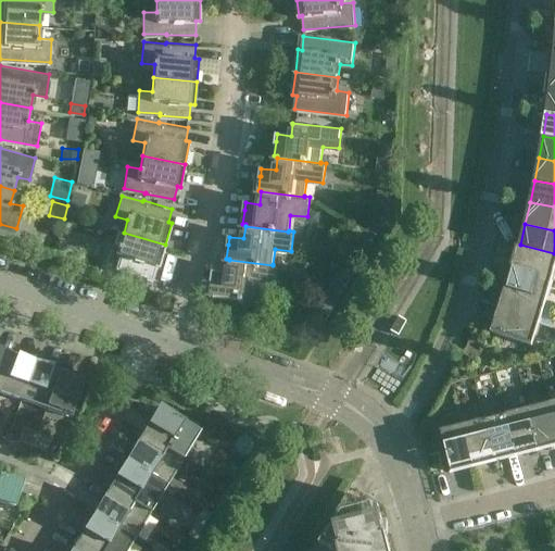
[(165,245),(124,233),(120,246),(108,241),(101,262),(123,268),(123,271),(151,278),(155,266),(159,267),(165,245)]
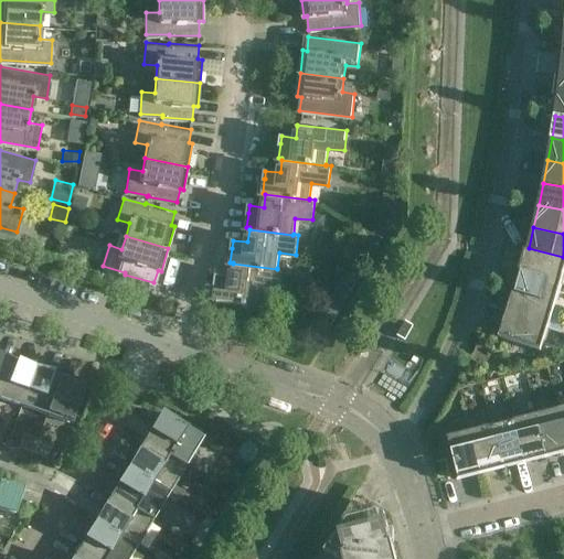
[(562,281),(563,276),(563,257),(529,248),(522,270),(562,281)]
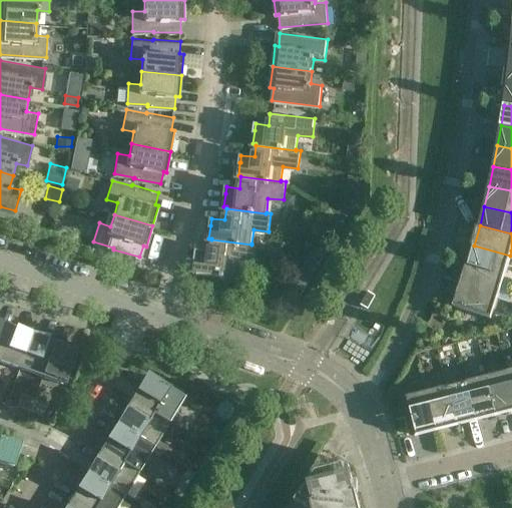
[(251,243),(251,244),(211,239),(210,251),(197,249),(196,257),(195,257),(194,270),(197,270),(196,274),(198,274),(198,273),(213,274),(213,277),(219,277),(219,275),(221,275),(221,277),(224,277),(225,276),(236,277),(238,262),(254,263),(257,244),(251,243)]
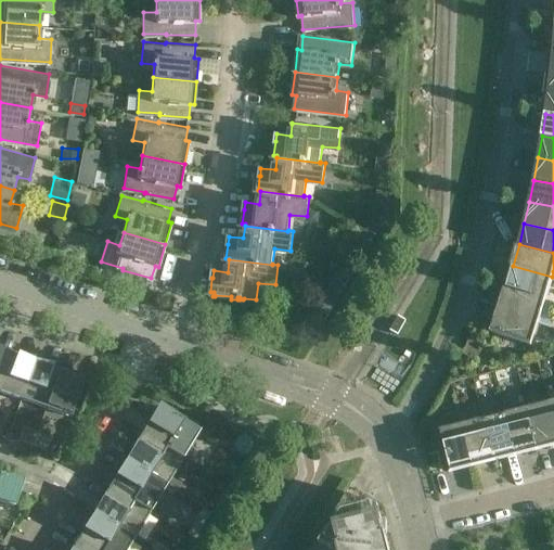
[(546,298),(552,277),(513,266),(507,288),(546,298)]
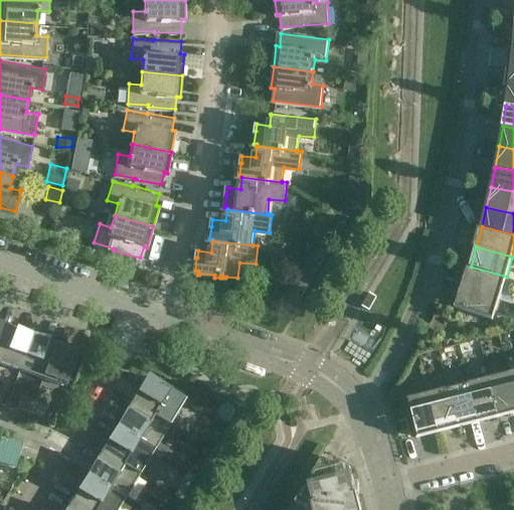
[(471,267),(465,286),(501,297),(513,301),(513,279),(507,277),(471,267)]
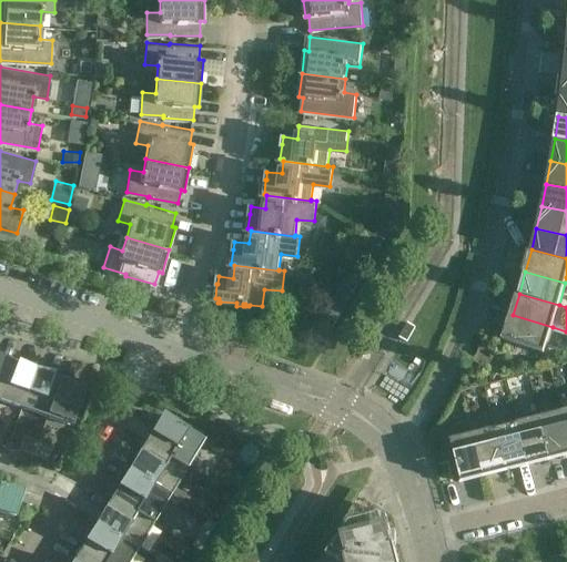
[(320,313),(312,327),(324,334),(332,319),(320,313)]
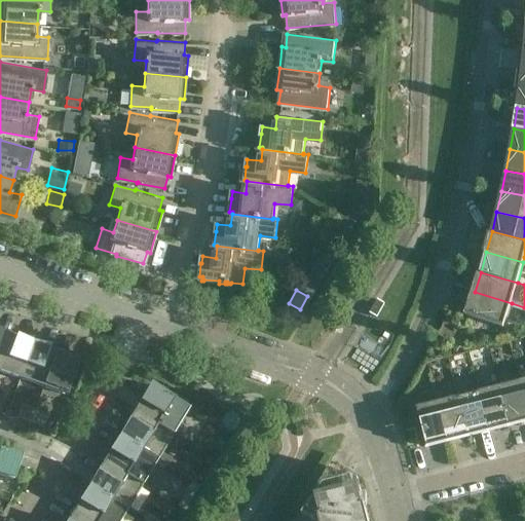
[(512,303),(475,292),(467,314),(504,325),(512,303)]
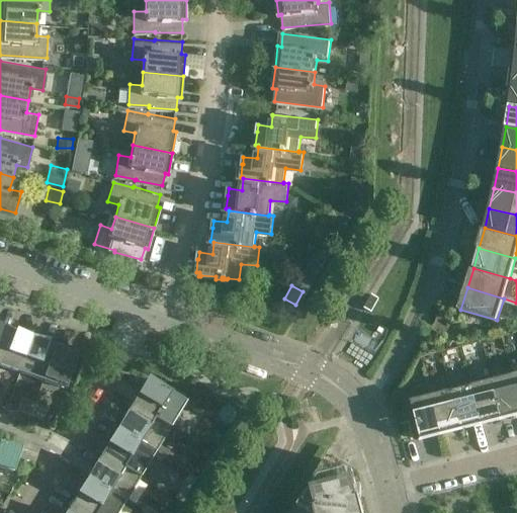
[(452,310),(445,307),(434,332),(445,337),(451,323),(447,321),(452,310)]
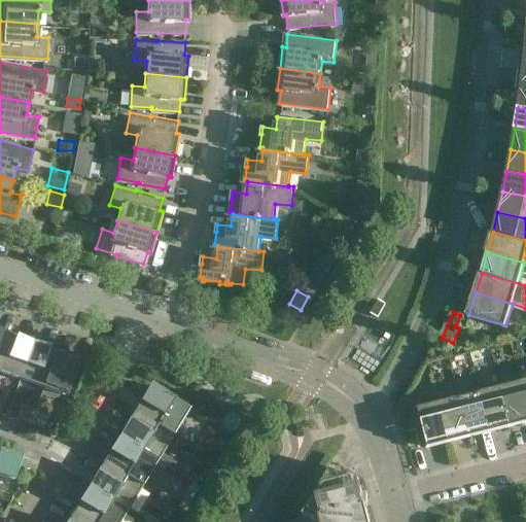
[(0,358),(9,332),(0,327),(0,358)]
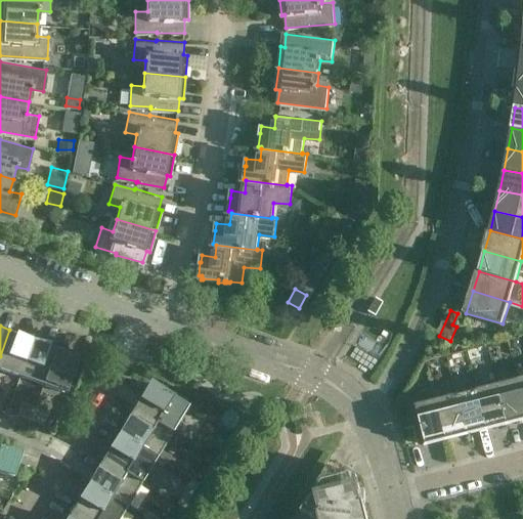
[(33,338),(9,330),(0,356),(0,365),(20,374),(33,338)]
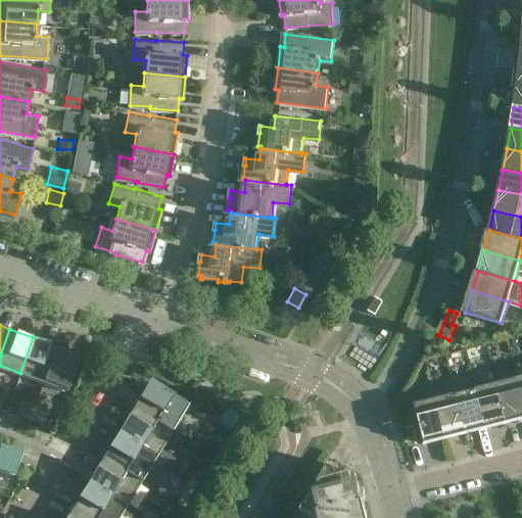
[(56,344),(33,337),(20,373),(43,380),(56,344)]
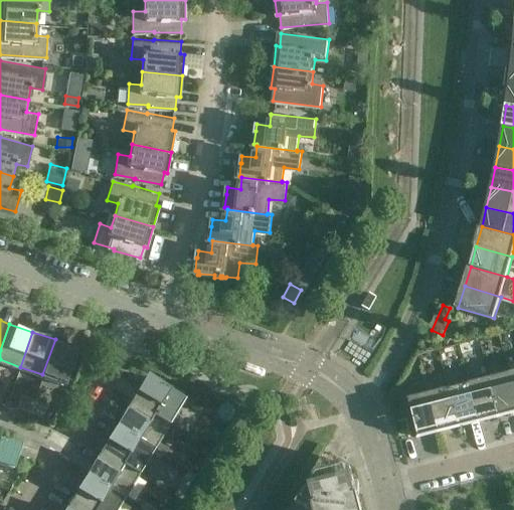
[(55,339),(42,374),(66,383),(78,348),(55,339)]
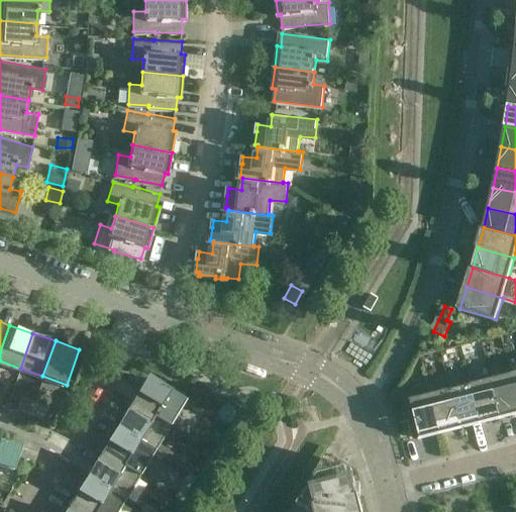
[(515,391),(511,374),(492,378),(501,415),(515,410),(515,391)]
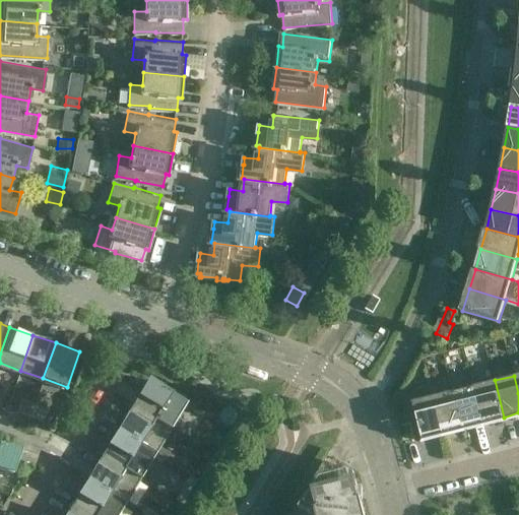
[(149,377),(133,402),(172,426),(187,400),(184,397),(186,393),(173,384),(170,389),(149,377)]
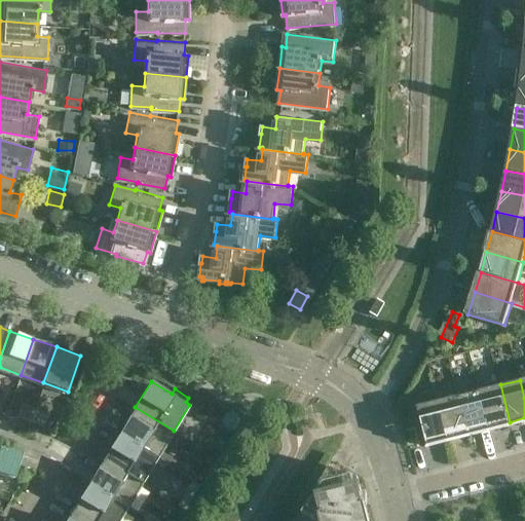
[(500,384),(480,389),(489,428),(510,422),(500,384)]
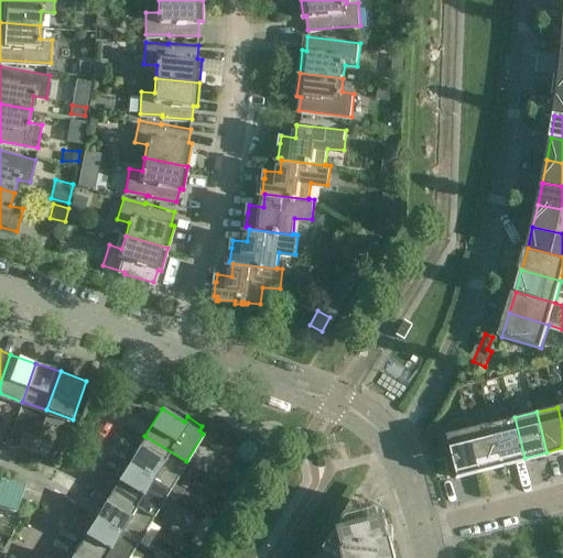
[(515,417),(493,423),(502,463),(524,458),(515,417)]
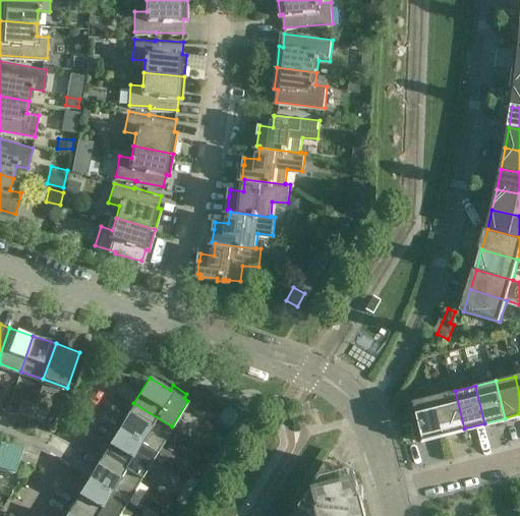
[(455,391),(436,396),(445,434),(464,428),(455,391)]
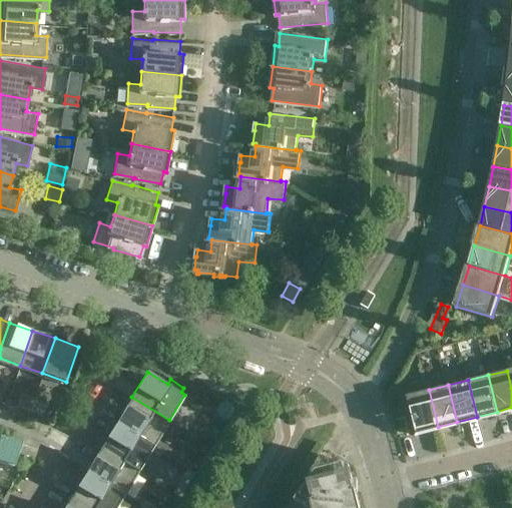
[(438,427),(429,390),(408,396),(417,431),(415,432),(438,427)]
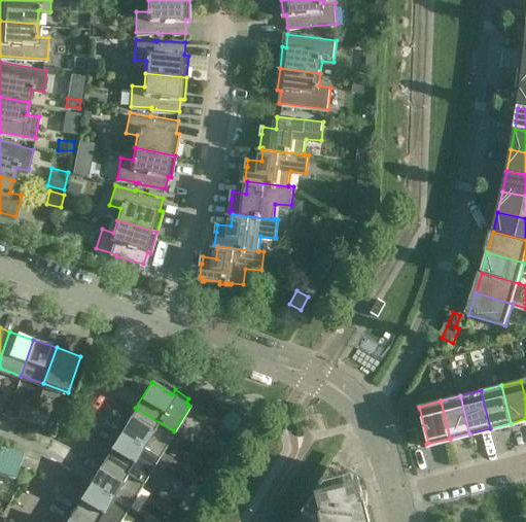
[(32,418),(36,406),(26,402),(21,415),(32,418)]
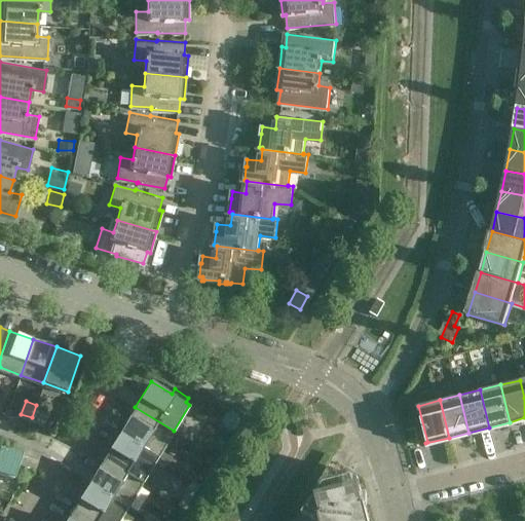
[(36,405),(32,417),(42,421),(46,408),(36,405)]
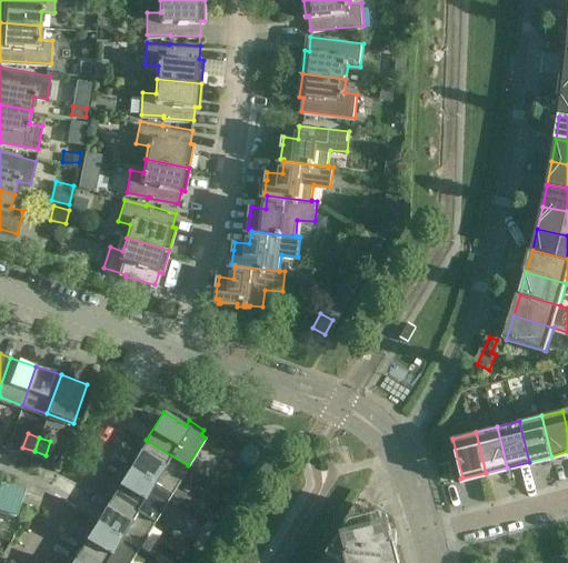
[(146,440),(130,466),(171,493),(169,495),(178,500),(181,494),(173,490),(188,465),(146,440)]
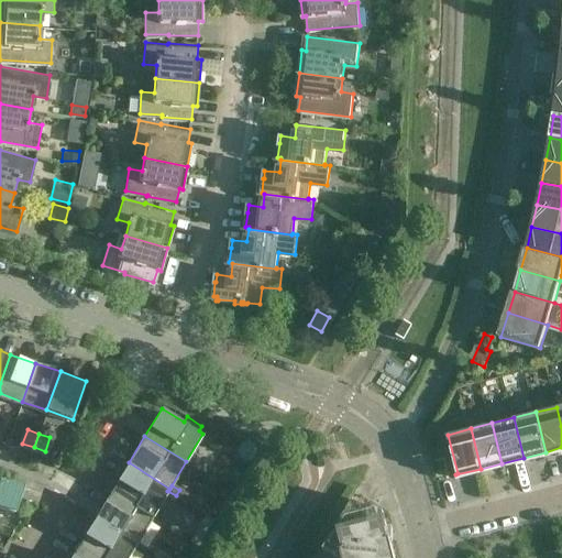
[(445,456),(436,458),(439,470),(448,468),(445,456)]
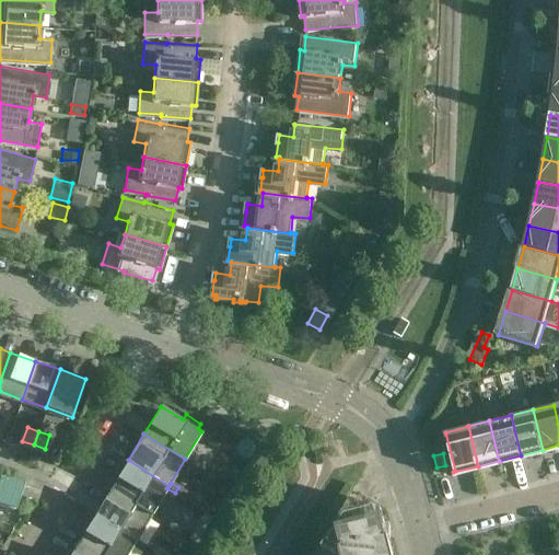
[(128,460),(111,487),(152,512),(166,488),(169,486),(128,460)]
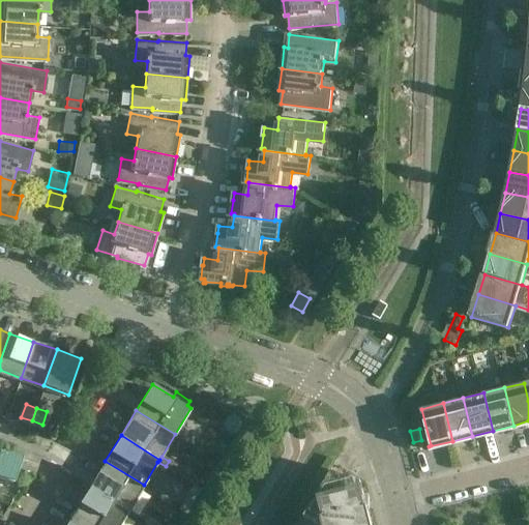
[(22,457),(0,448),(0,475),(13,480),(22,457)]
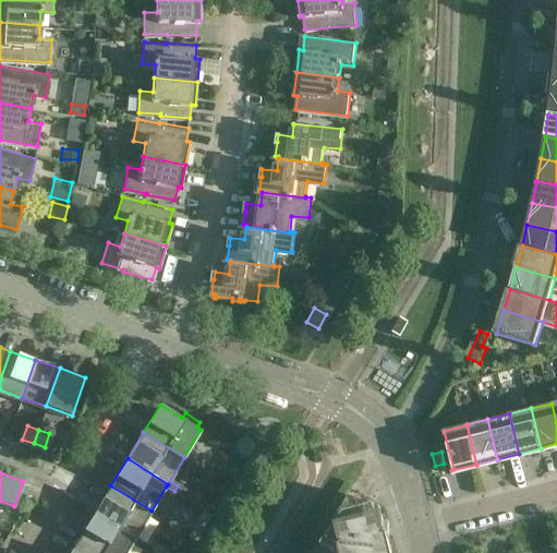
[(110,485),(94,513),(135,538),(152,511),(110,485)]
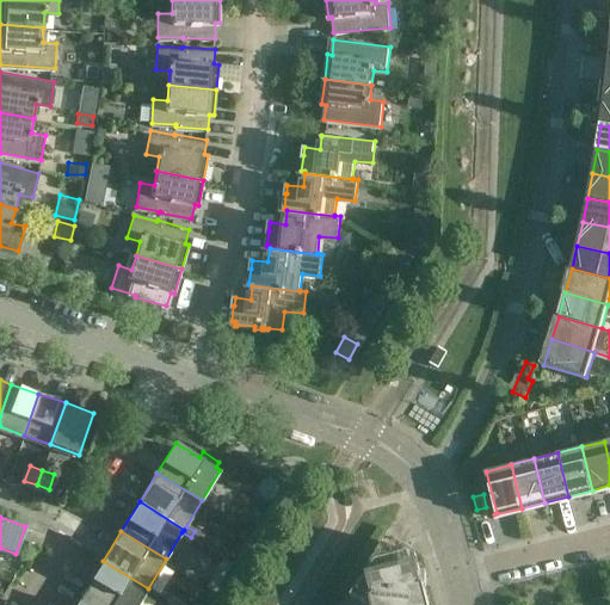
[(430,604),(418,553),(401,543),(398,550),(386,544),(387,542),(386,542),(352,596),(353,596),(355,594),(365,600),(373,599),(373,604),(430,604)]
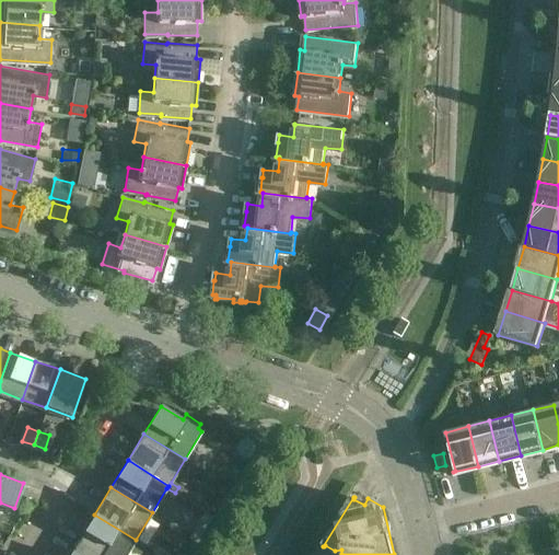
[(94,515),(78,542),(100,554),(126,554),(136,540),(94,515)]
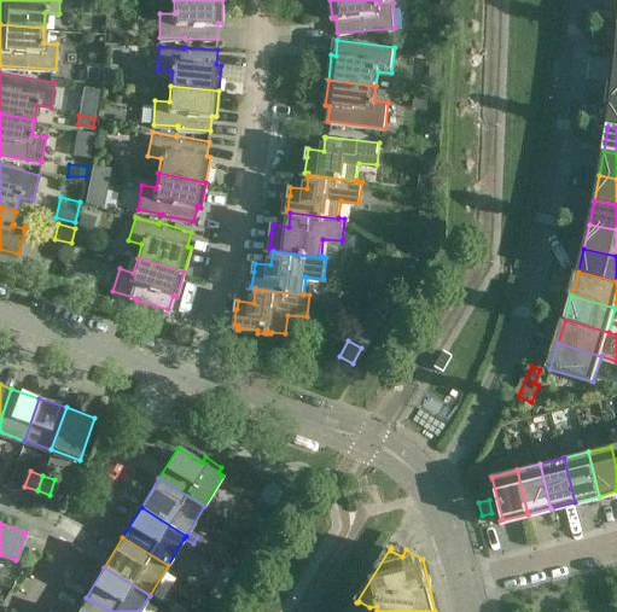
[(110,611),(86,598),(76,611),(110,611)]
